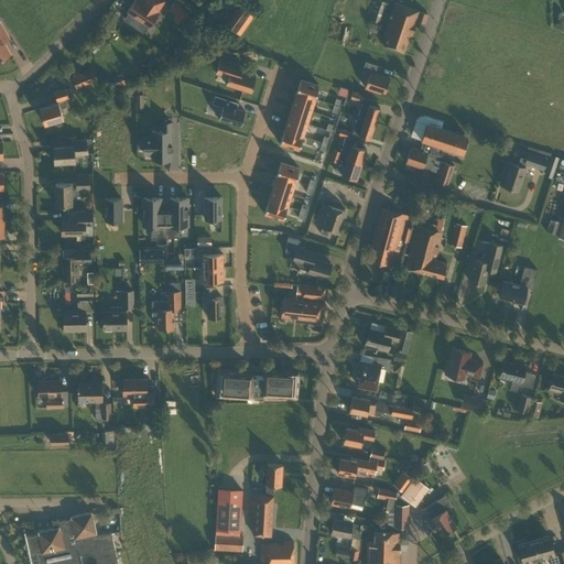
[(164,0),(143,0),(143,1),(141,0),(134,0),(127,11),(128,12),(141,21),(149,26),(159,12),(158,11),(164,0)]
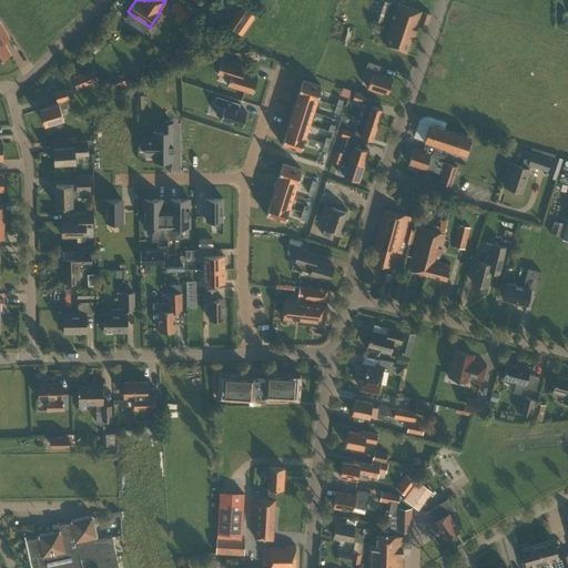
[(383,23),(389,2),(382,0),(377,0),(372,20),(383,23)]
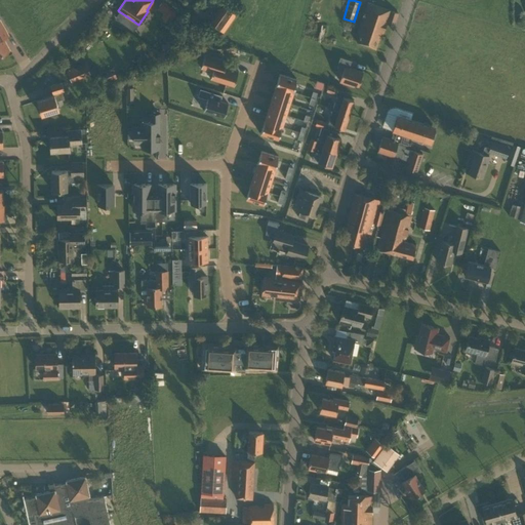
[(163,1),(159,7),(165,12),(169,6),(163,1)]
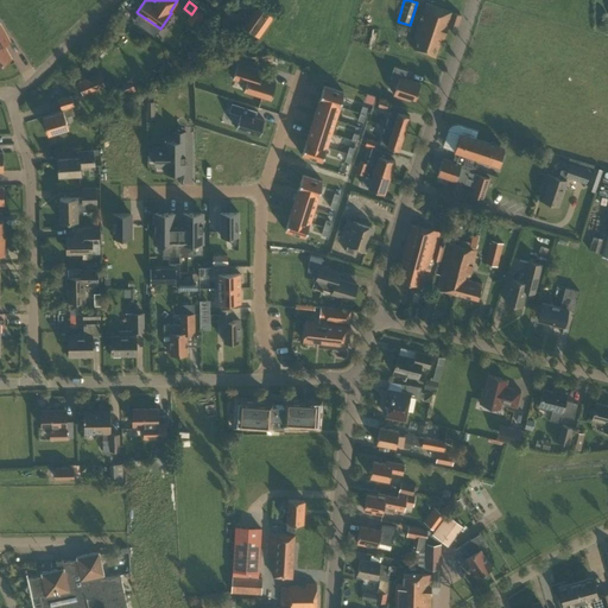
[(456,30),(461,16),(425,2),(413,40),(416,42),(413,49),(435,56),(439,44),(442,44),(448,27),(456,30)]
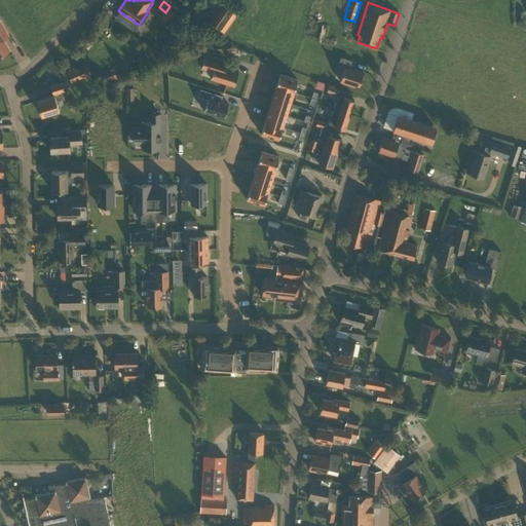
[(224,5),(213,23),(224,31),(236,13),(224,5)]
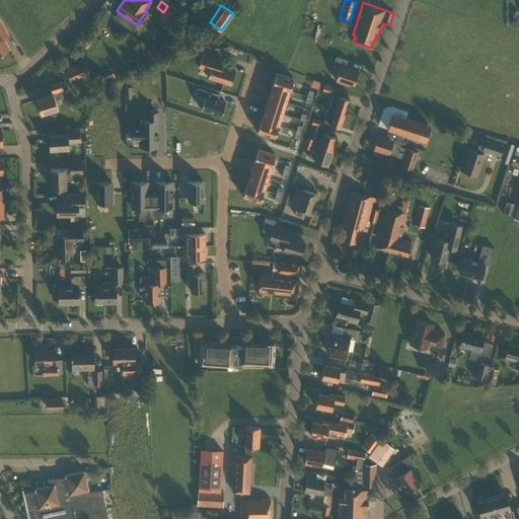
[(118,11),(114,17),(126,25),(130,19),(118,11)]
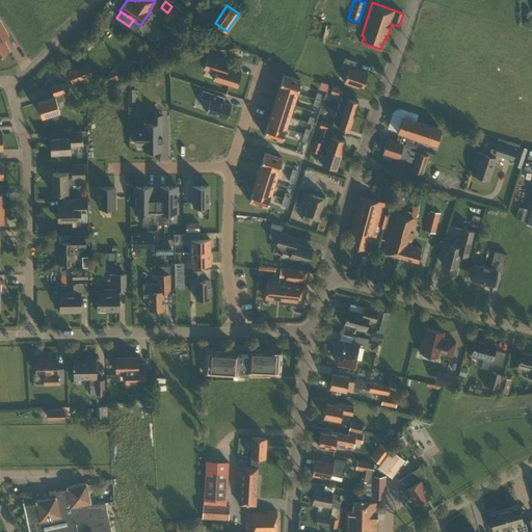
[(0,56),(10,51),(3,38),(9,35),(0,19),(0,56)]
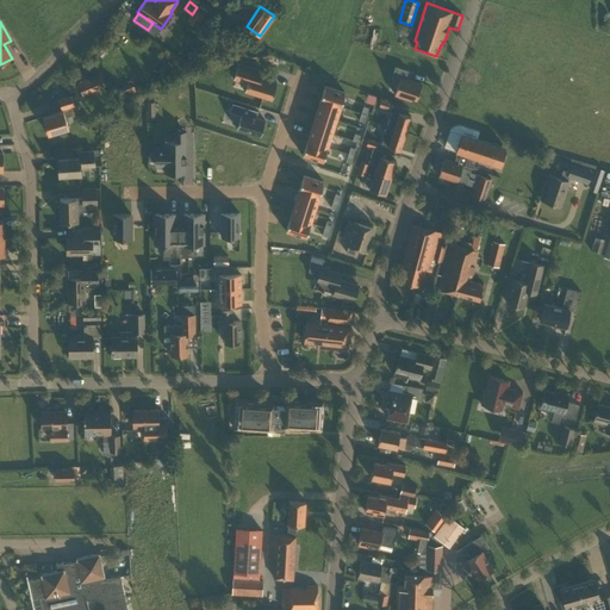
[(197,48),(188,60),(197,66),(205,54),(197,48)]
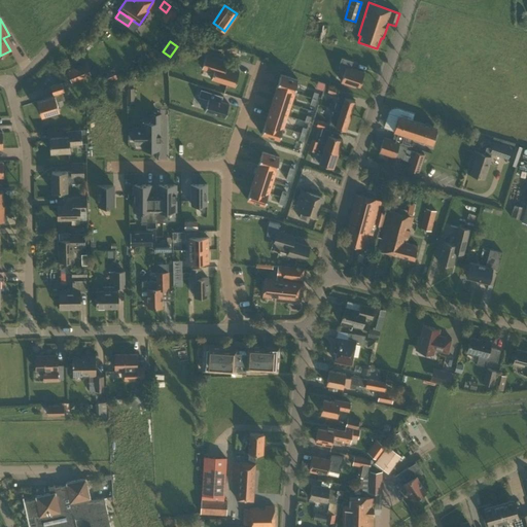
[(206,55),(202,68),(213,72),(211,78),(235,86),(239,71),(225,67),(227,61),(206,55)]
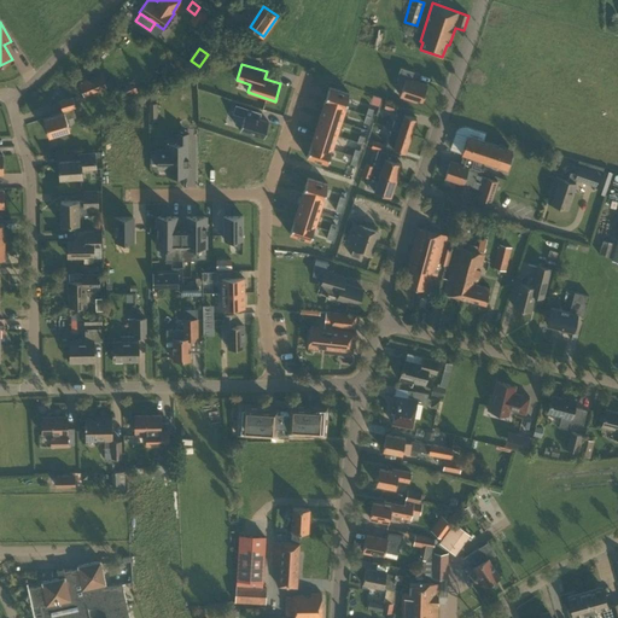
[(421,103),(427,85),(410,80),(414,71),(401,66),(397,75),(406,79),(400,95),(421,103)]
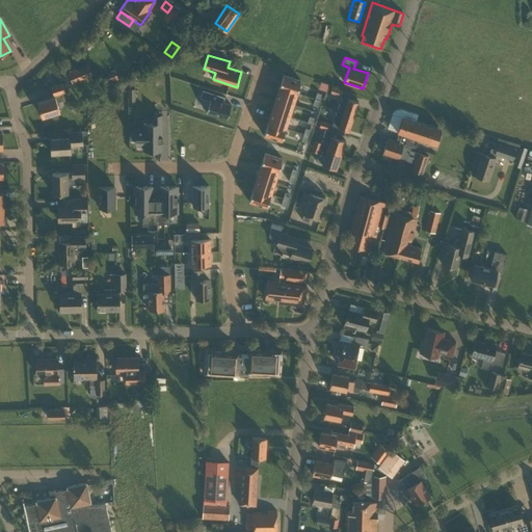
[(72,83),(91,75),(87,63),(68,72),(72,83)]
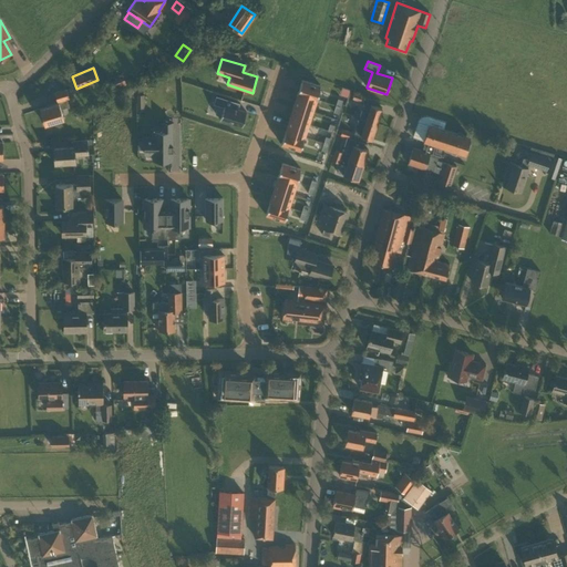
[(123,78),(107,83),(106,84),(110,92),(126,85),(123,78)]
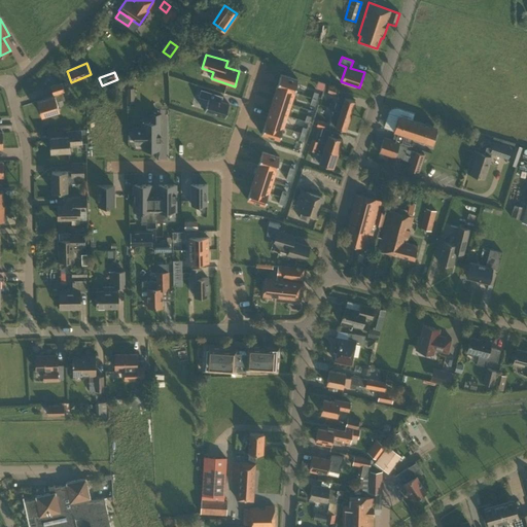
[(280,74),(277,86),(294,92),(299,79),(280,74)]
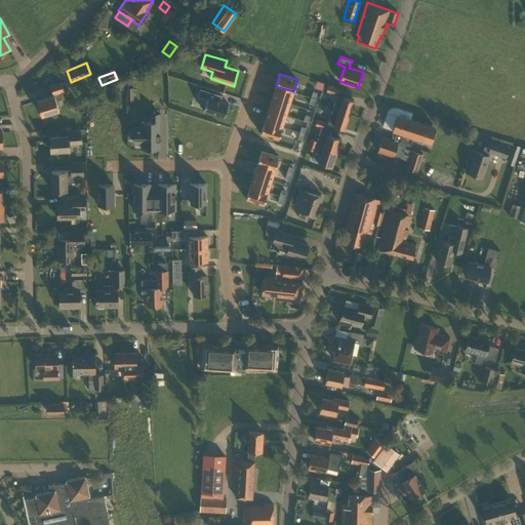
[(56,101),(64,98),(62,91),(64,90),(62,82),(50,85),(53,93),(54,95),(37,101),(41,115),(59,110),(56,101)]
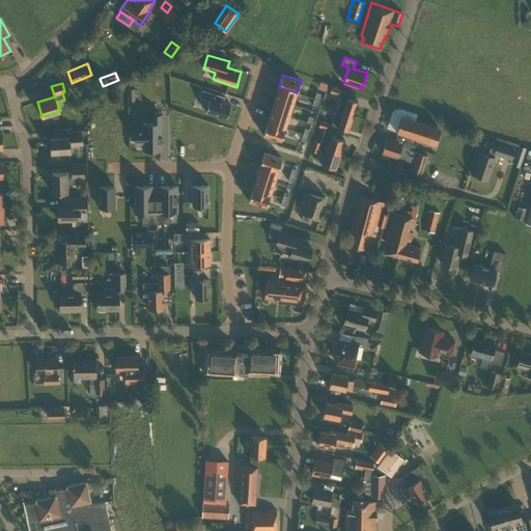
[(279,87),(275,99),(292,105),(297,92),(279,87)]
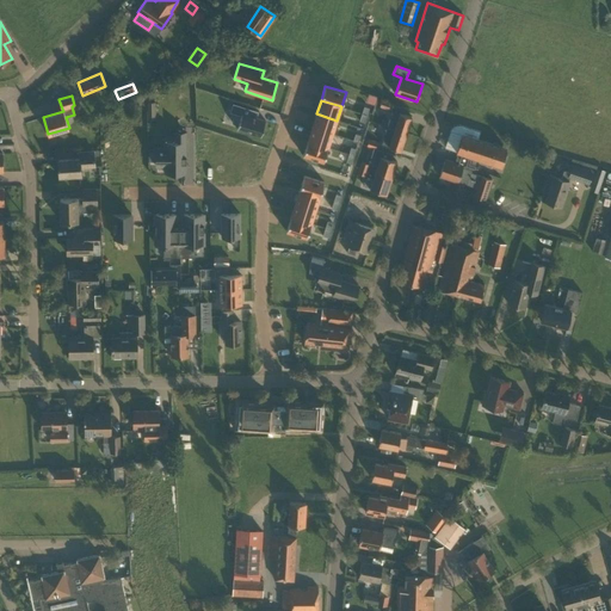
[(257,117),(258,111),(233,103),(229,111),(241,115),(236,129),(260,136),(266,121),(257,117)]
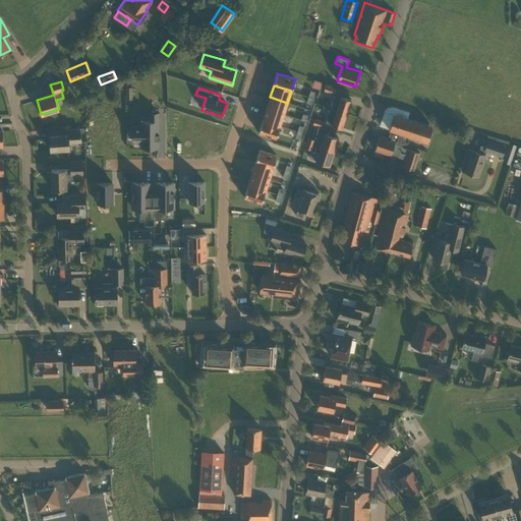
[(335,95),(330,108),(336,110),(346,114),(351,100),(341,96),(341,97),(335,95)]
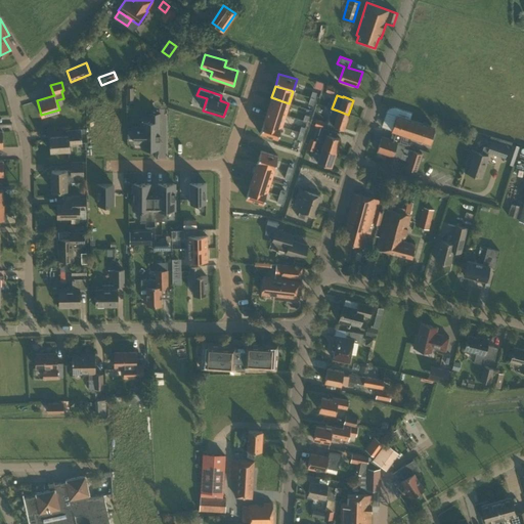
[(271,97),(267,110),(286,115),(289,103),(271,97)]
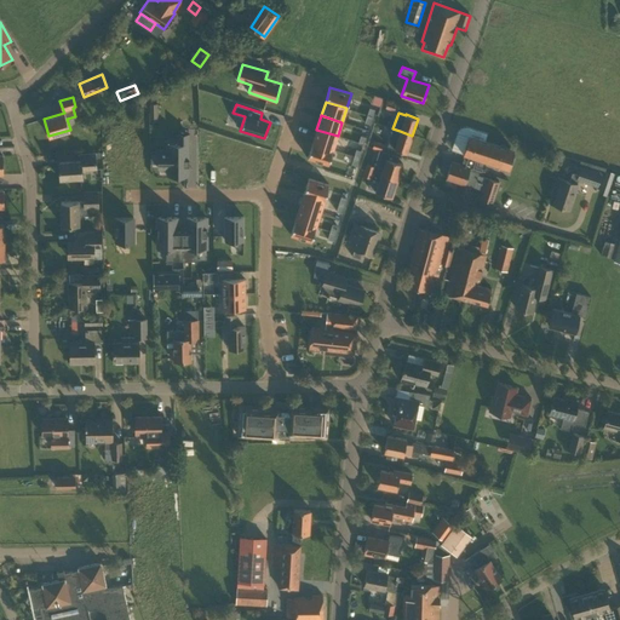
[(446,178),(482,190),(480,199),(493,202),(499,182),(478,174),(480,170),(476,170),(480,159),(509,168),(514,150),(484,141),(487,133),(469,126),(468,126),(466,126),(465,126),(464,126),(463,127),(460,127),(459,128),(458,130),(458,131),(457,132),(451,149),(464,154),(461,165),(452,161),(446,178)]
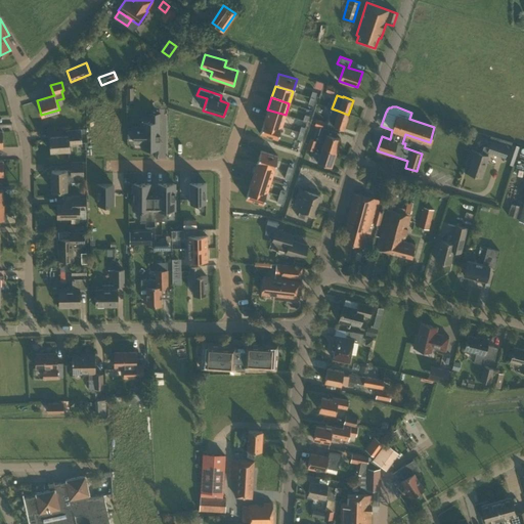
[(330,117),(328,123),(334,125),(343,129),(348,115),(338,111),(332,108),(330,117)]
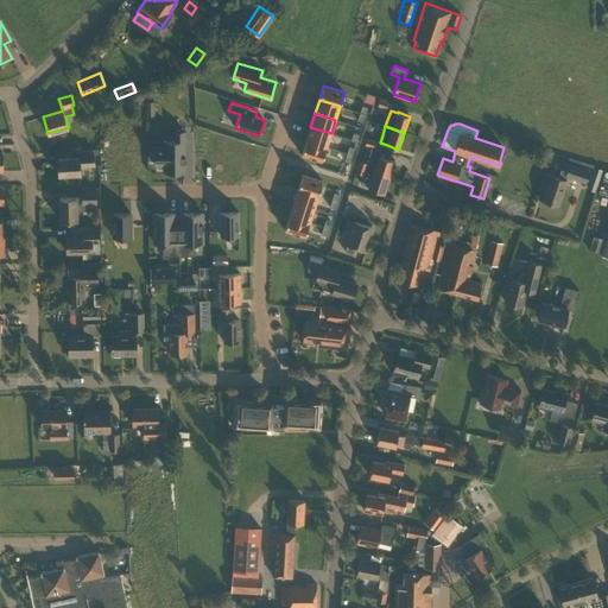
[(310,127),(306,140),(327,147),(331,133),(310,127)]
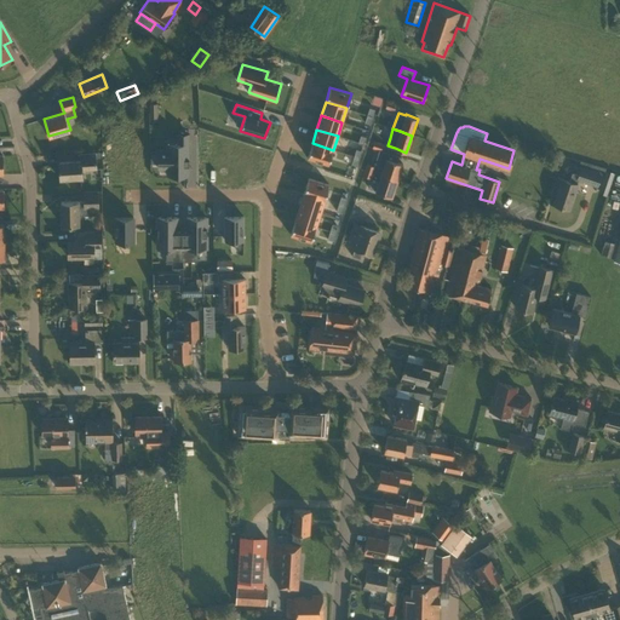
[(159,151),(159,168),(168,168),(168,176),(188,176),(188,144),(188,135),(178,135),(178,144),(168,144),(168,151),(159,151)]
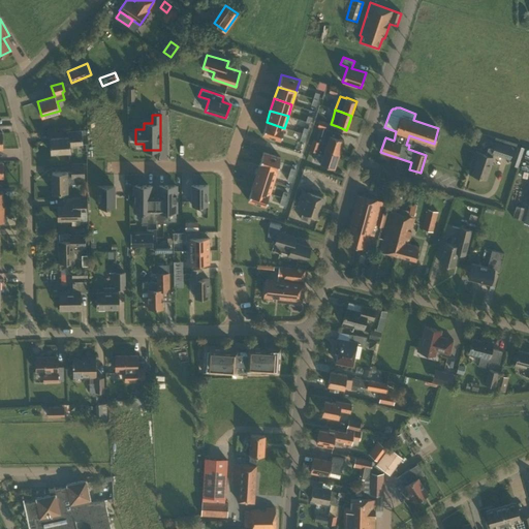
[(267,122),(262,134),(280,141),(284,128),(267,122)]
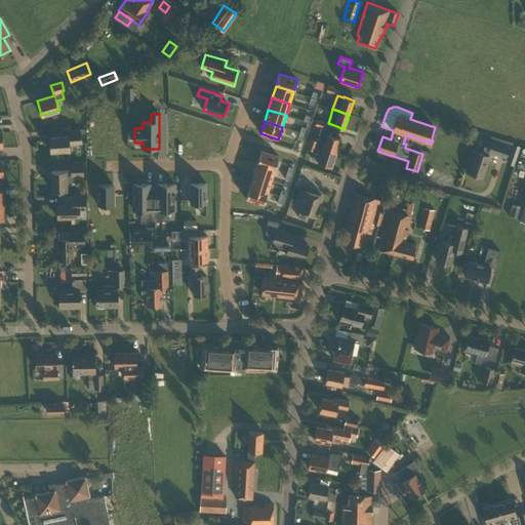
[(321,126),(317,138),(319,138),(325,140),(322,148),(336,153),(340,138),(328,134),(330,129),(323,127),(322,126),(321,126)]
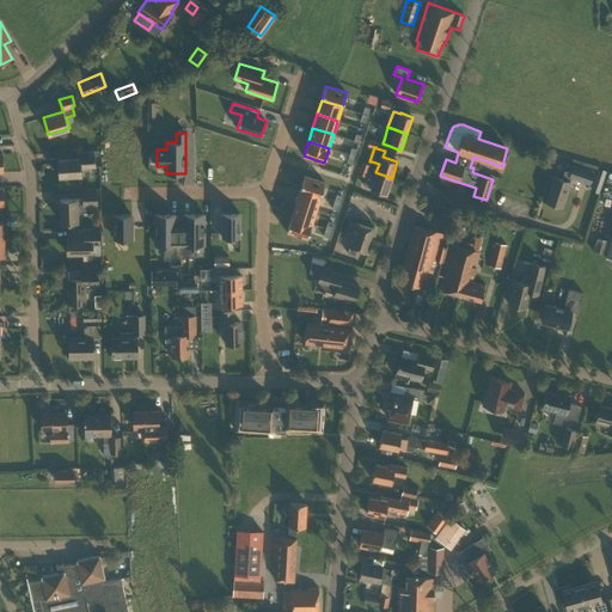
[(59,177),(81,176),(80,167),(95,166),(93,150),(79,151),(79,159),(57,160),(59,177)]
